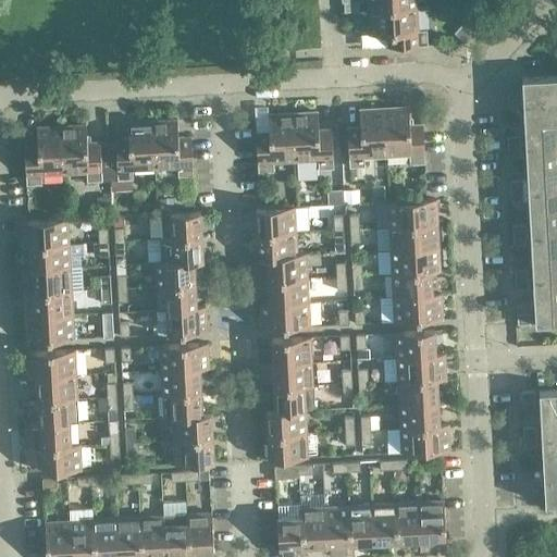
[(416,0),(367,0),(368,10),(417,8),(416,0)]
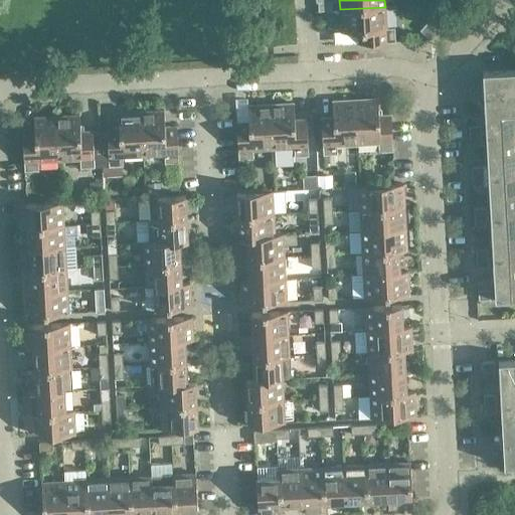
[(318,11),(332,10),(331,1),(318,2),(318,11)]
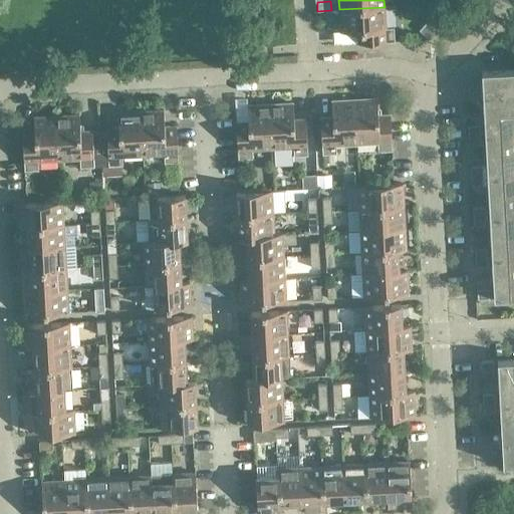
[(384,7),(339,9),(341,32),(357,31),(358,43),(395,41),(394,27),(386,27),(384,7)]
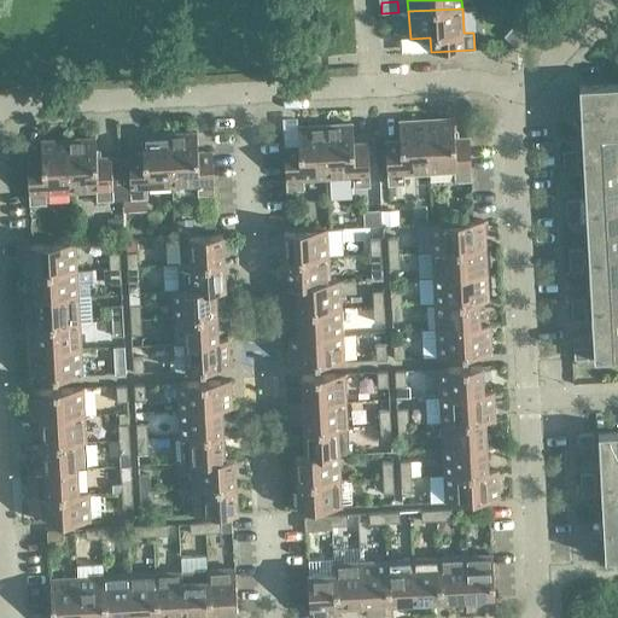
[(617,82),(578,86),(579,103),(577,103),(576,104),(573,105),(572,106),(572,109),(572,110),(617,106),(617,82)]
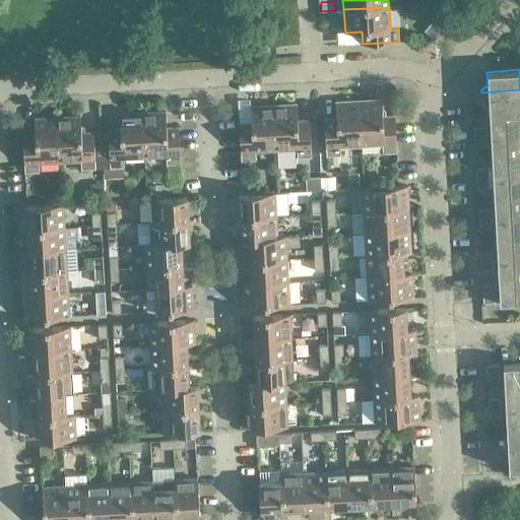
[(519,89),(481,92),(482,94),(483,96),(485,98),(488,98),(489,111),(519,109),(519,89)]
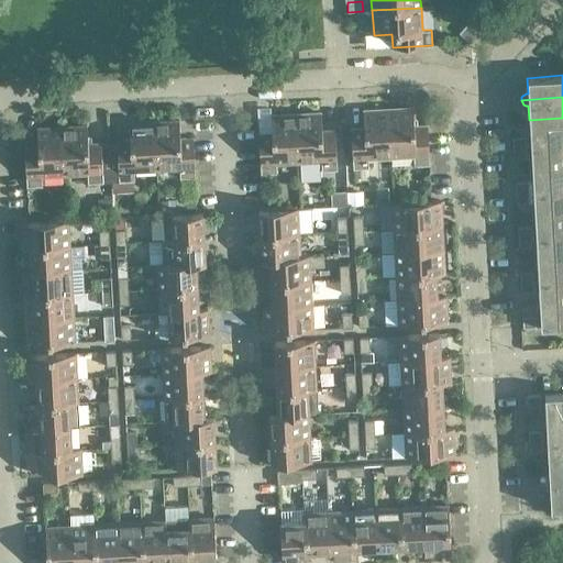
[(414,107),(388,109),(390,157),(414,156),(414,165),(429,165),(427,125),(414,125),(414,107)]
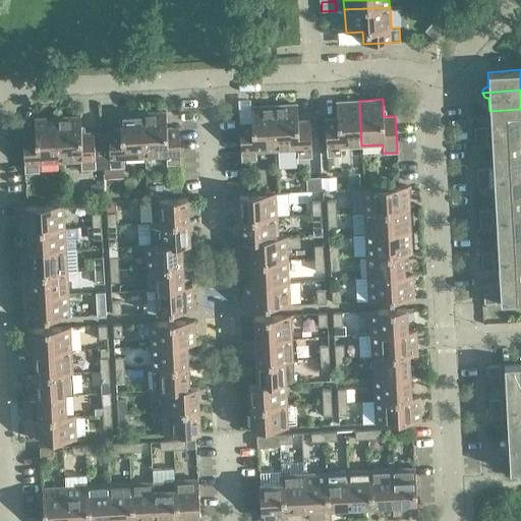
[(327,156),(329,156),(329,159),(340,159),(340,156),(341,156),(341,147),(361,146),(359,101),(336,102),(337,119),(325,119),(327,156)]
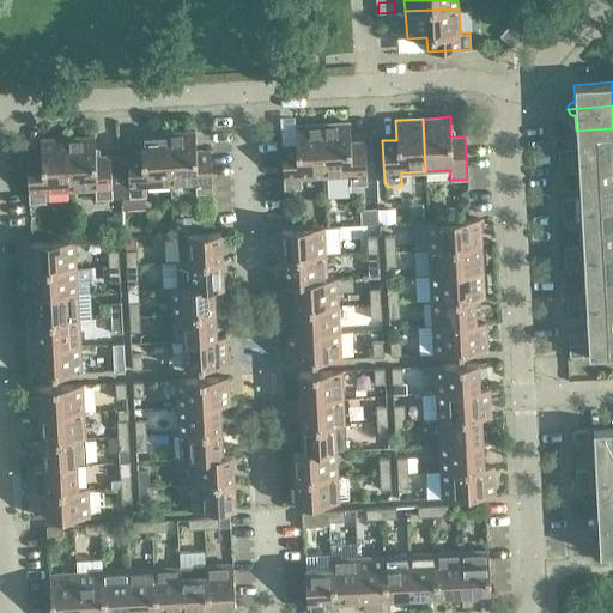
[(350,122),(322,123),(325,177),(350,175),(350,186),(366,184),(365,141),(351,143),(350,122)]
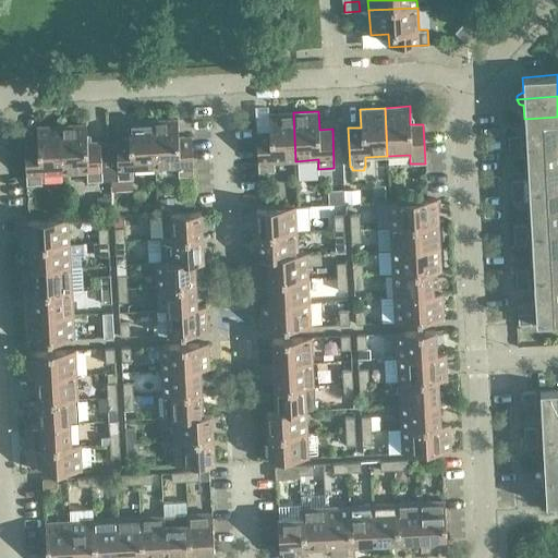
[(269,132),(256,133),(258,172),(274,171),(274,162),(295,161),(293,112),(268,114),(269,132)]
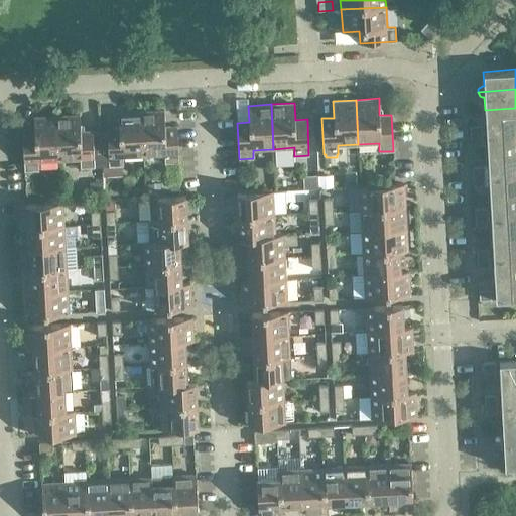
[(515,108),(485,110),(486,129),(515,127),(515,108)]
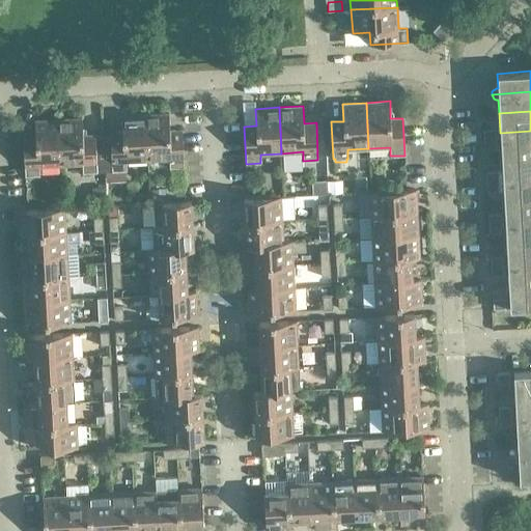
[(169,113),(145,114),(147,161),(169,159),(170,168),(185,167),(183,130),(170,131),(169,113)]
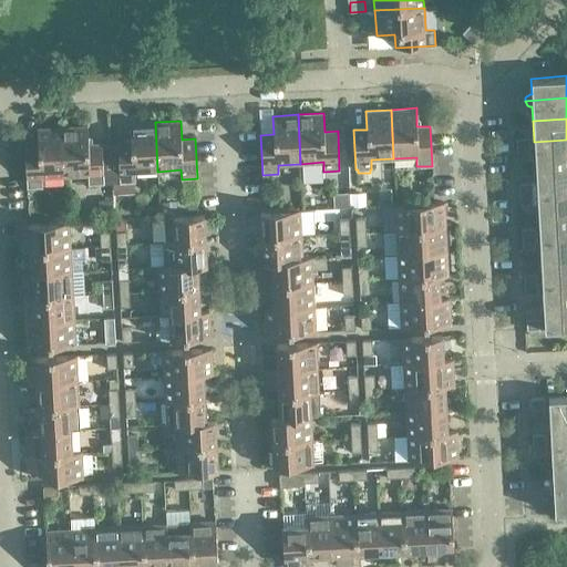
[(117,143),(120,183),(135,182),(135,173),(157,172),(155,122),(130,123),(131,142),(117,143)]
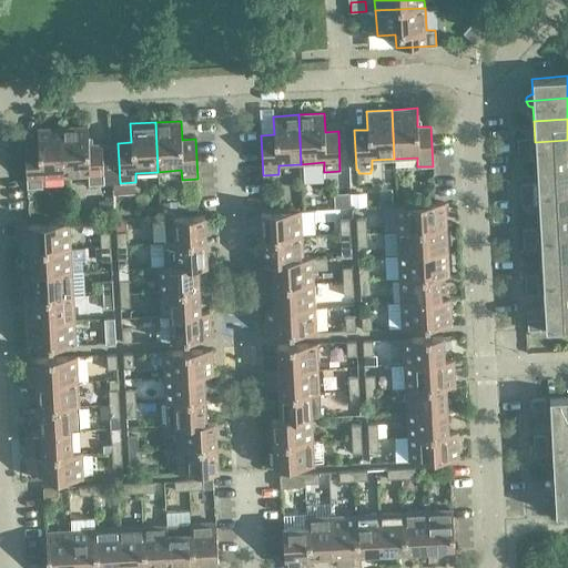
[(88,125),(62,128),(64,176),(88,175),(89,184),(104,184),(102,144),(89,144),(88,125)]
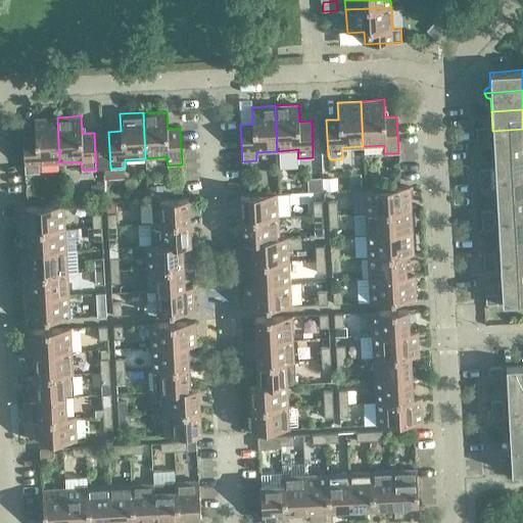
[(35,136),(22,136),(25,173),(39,173),(39,163),(59,162),(57,117),(34,119),(35,136)]
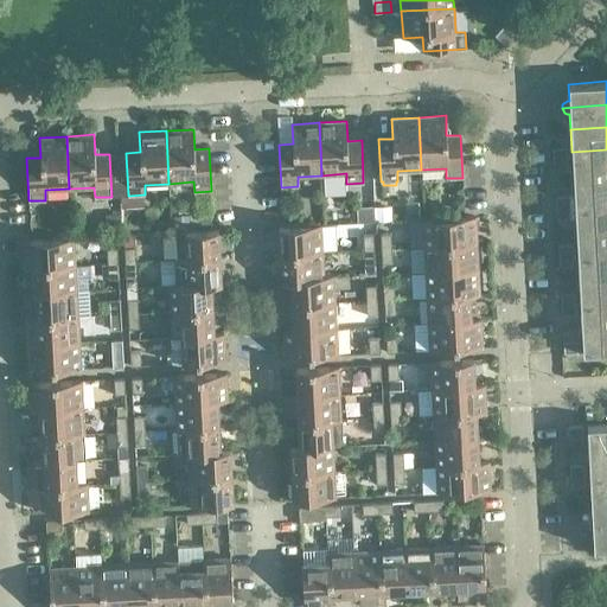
[(554,170),(568,170),(567,147),(553,147),(554,170)]
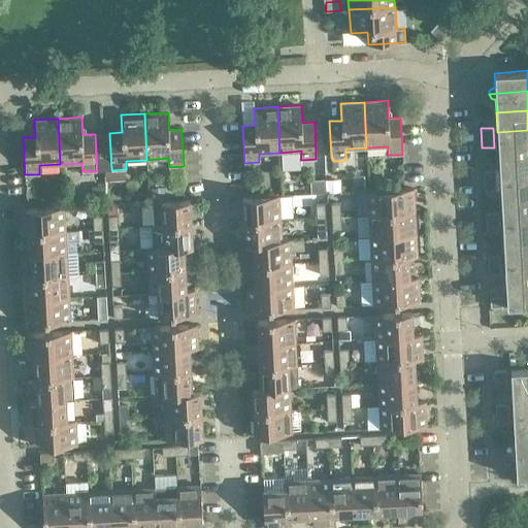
[(527,130),(497,132),(498,151),(527,149),(527,130)]
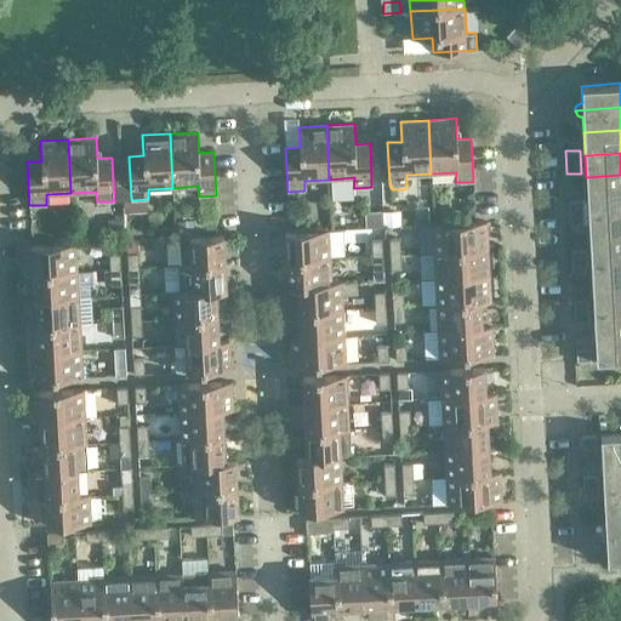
[(620,175),(586,177),(587,200),(620,198),(620,175)]
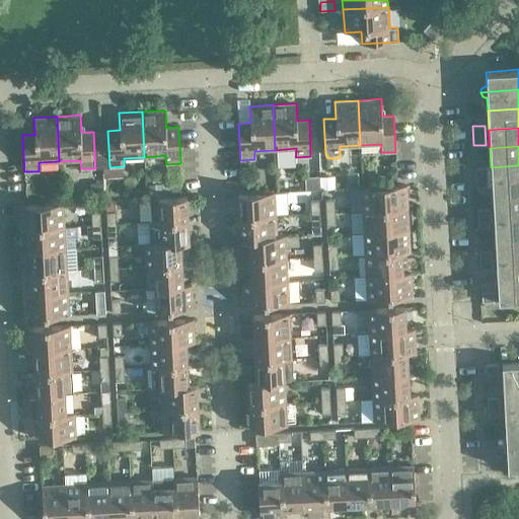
[(518,165),(491,167),(492,187),(518,184),(518,165)]
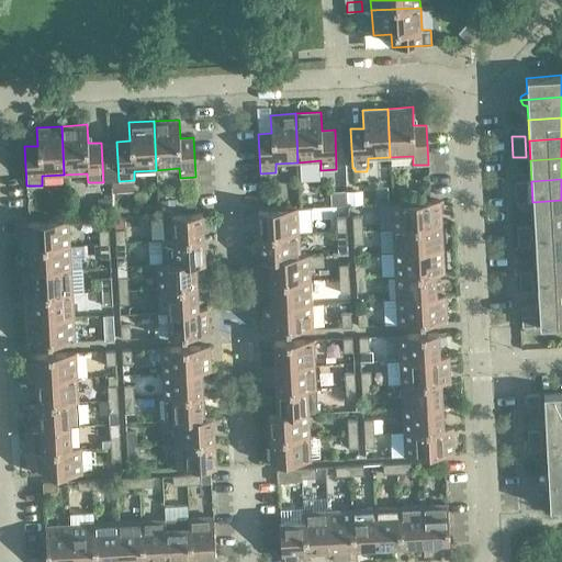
[(515,202),(528,201),(527,181),(514,181),(515,202)]
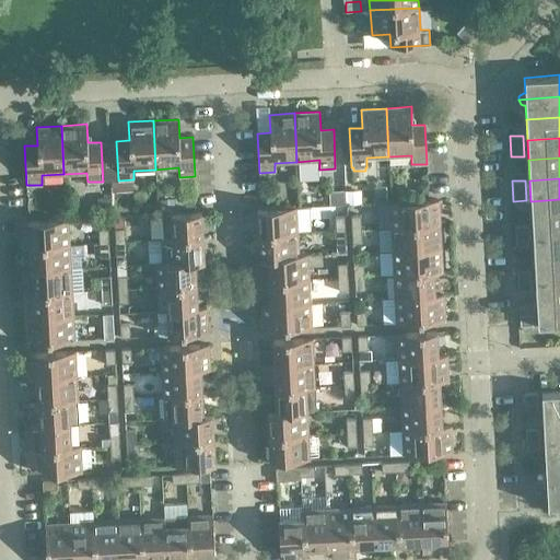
[(111,187),(103,188),(98,188),(100,202),(102,202),(102,205),(111,203),(109,201),(113,201),(111,187)]
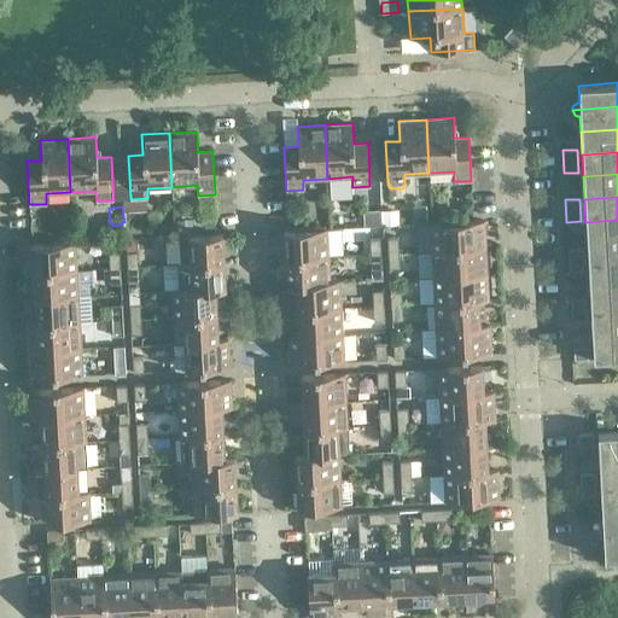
[(400,210),(367,210),(367,221),(400,220),(400,210)]
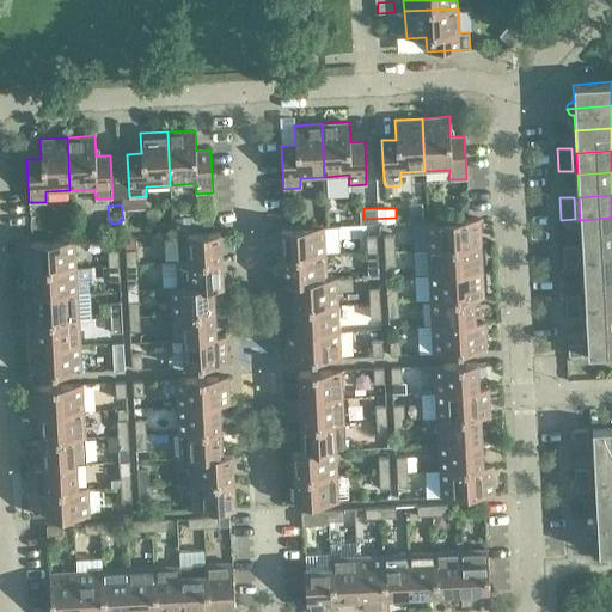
[(611,218),(580,220),(581,243),(611,240),(611,218)]
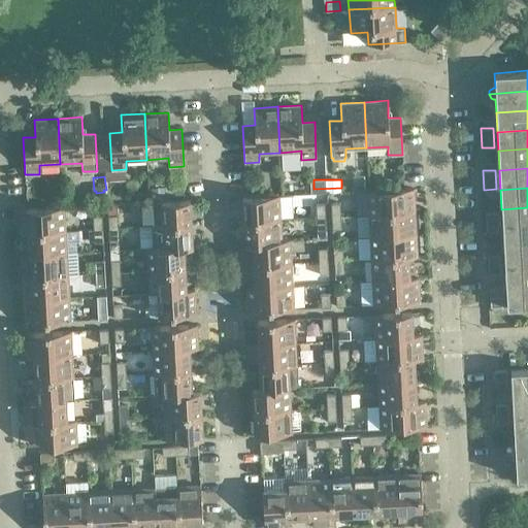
[(367,191),(369,213),(406,211),(404,189),(367,191)]
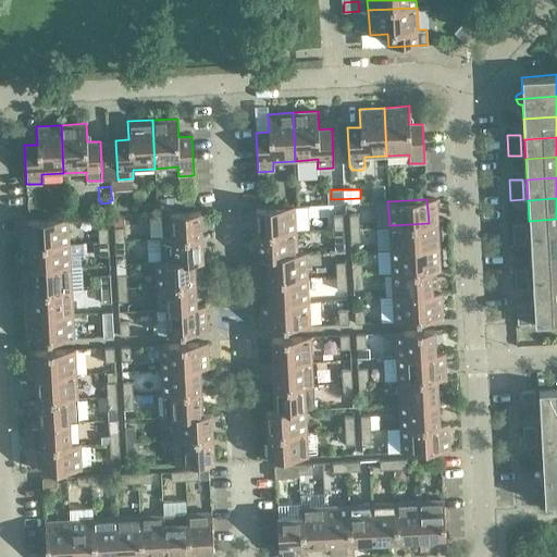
[(294,206),(260,208),(255,208),(257,233),(286,232),(295,231),(294,206)]
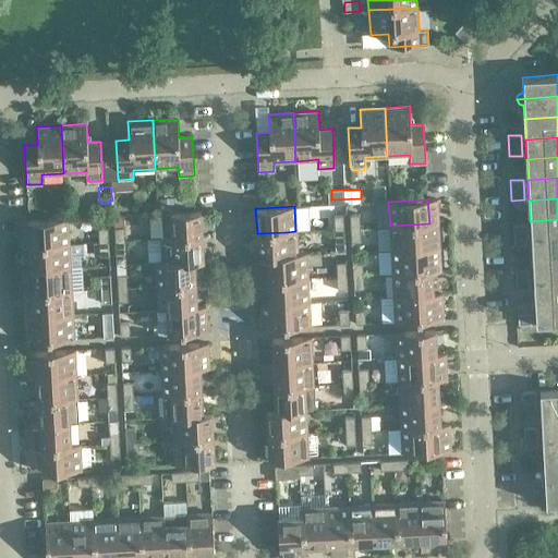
[(201,211),(170,214),(161,214),(162,238),(161,238),(161,239),(202,237),(201,211)]
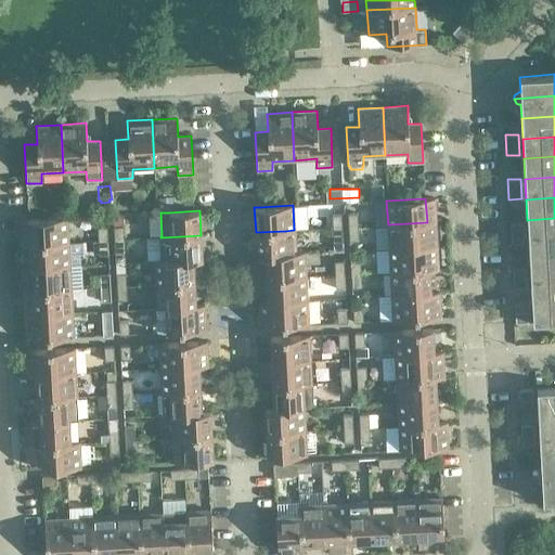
[(358,213),(348,214),(349,227),(358,226),(358,213)]
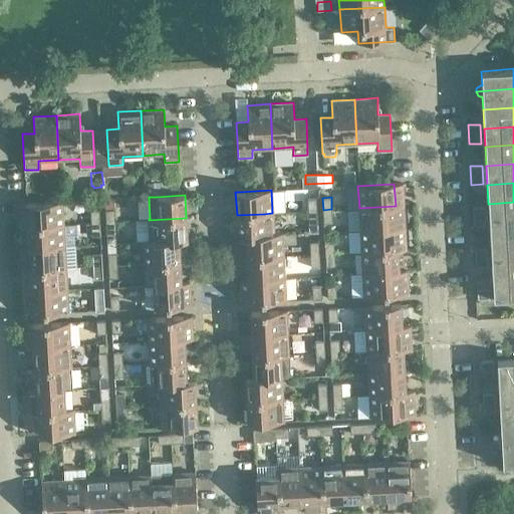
[(317,211),(316,198),(307,198),(308,211),(317,211)]
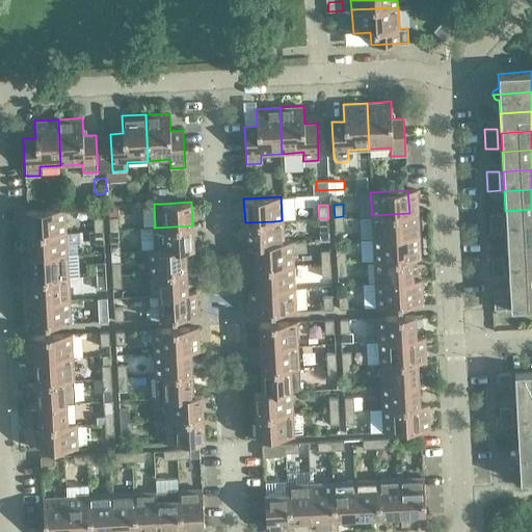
[(64,209),(30,210),(19,211),(20,235),(65,232),(64,209)]
